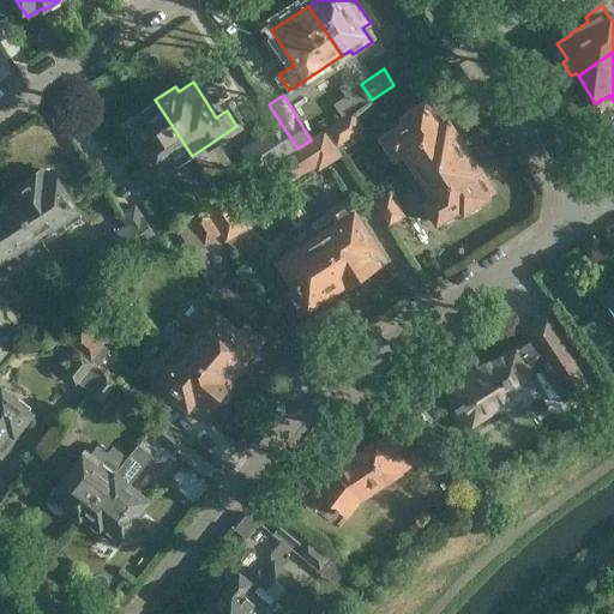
[(409,178),(464,143),(434,95),(403,114),(407,119),(381,134),(409,178)]
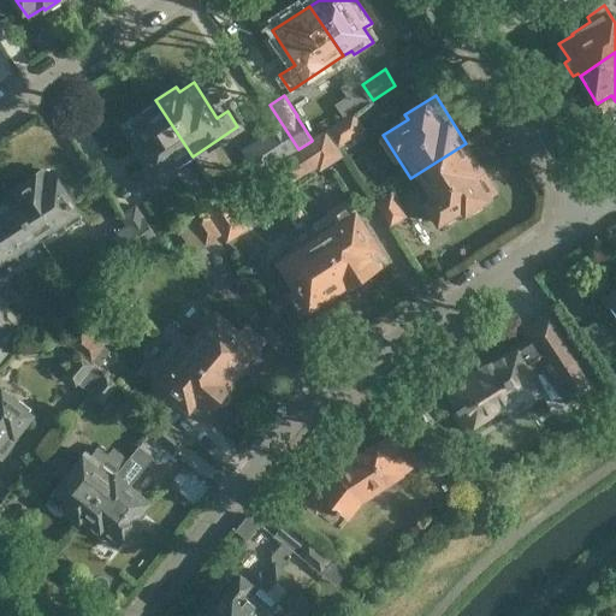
[(137,191),(149,184),(193,157),(155,100),(137,112),(141,117),(126,126),(149,163),(128,176),(137,191)]
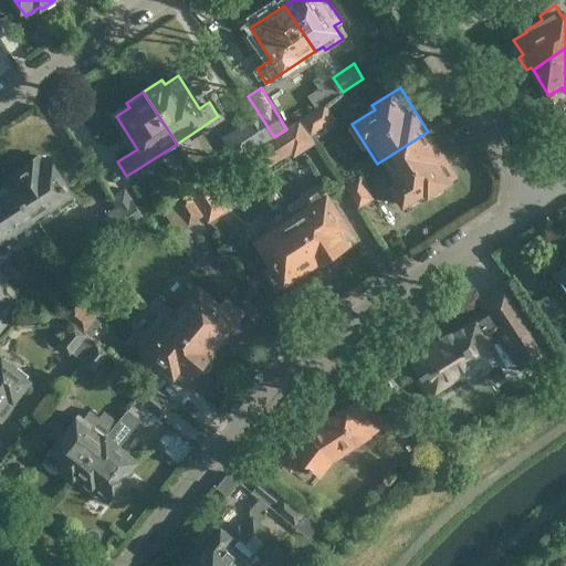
[(245,97),(242,93),(228,103),(242,125),(233,130),(248,154),(251,152),(260,146),(274,137),(248,96),(245,97)]
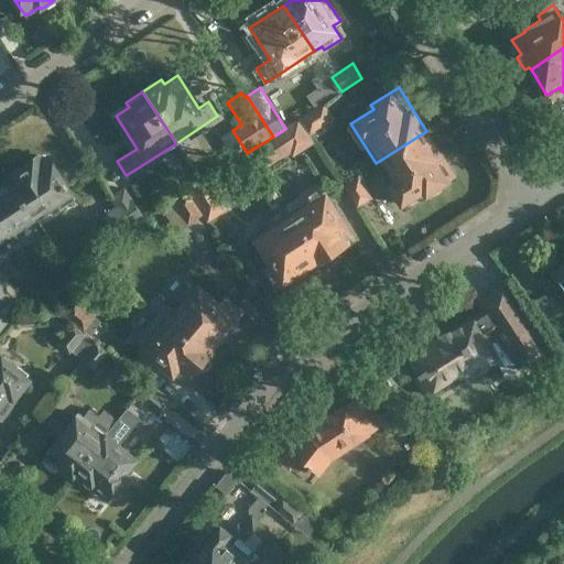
[(324,102),(300,119),(310,134),(334,119),(324,102)]
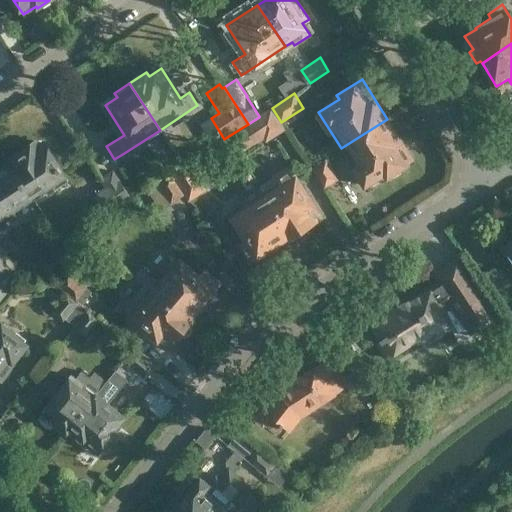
[(259,117),(248,124),(235,132),(227,137),(240,155),(264,140),(266,143),(286,130),(281,122),(272,108),(259,116),(259,117)]
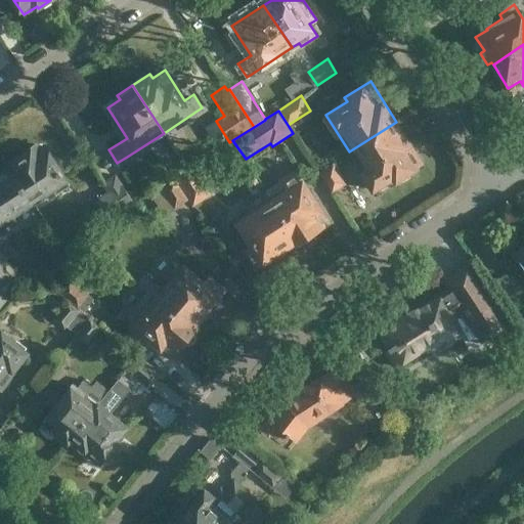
[(422,162),(396,122),(349,151),(373,188),(394,174),(396,178),(422,162)]
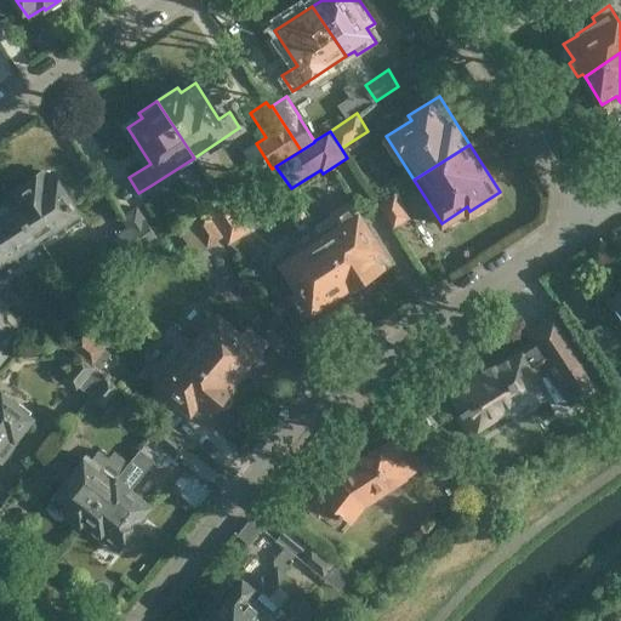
[(12,199),(39,238),(63,222),(66,227),(83,216),(53,170),(46,175),(44,171),(6,194),(9,199),(10,201),(12,199)]
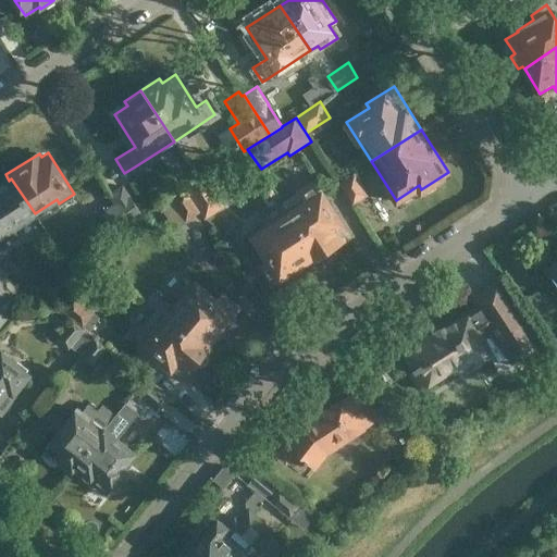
[(355,173),(338,184),(353,206),(369,195),(355,173)]
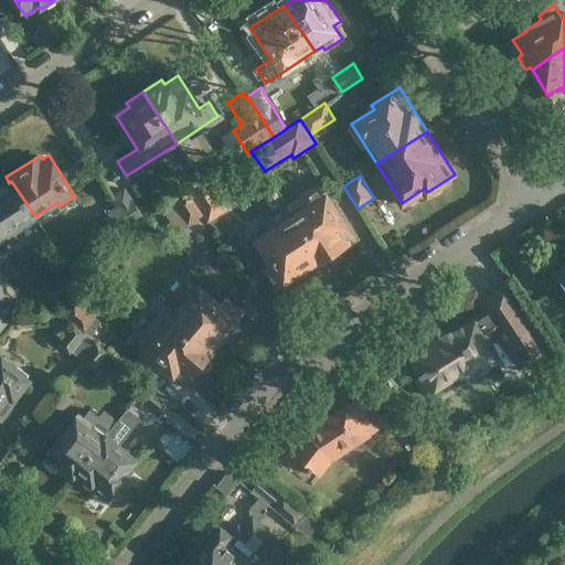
[(190,191),(205,214),(220,205),(225,201),(210,178),(190,191)]
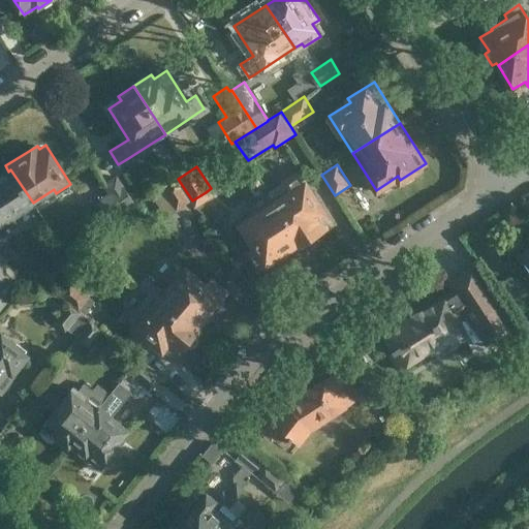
[(8,172),(7,169),(0,175),(0,229),(0,230),(16,220),(12,216),(33,203),(10,169),(8,172)]
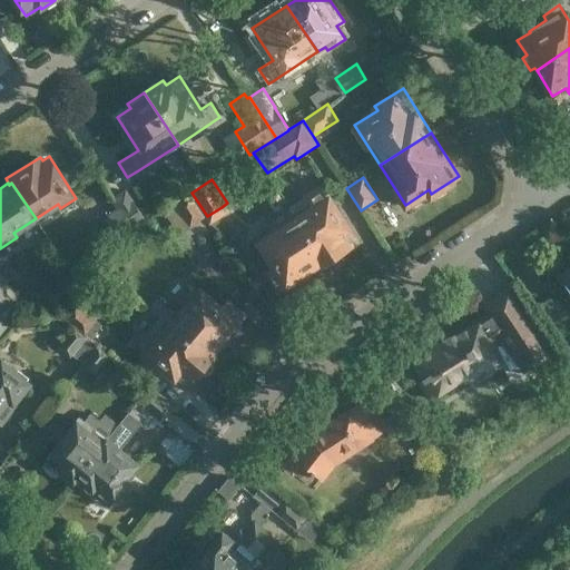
[(342,261),(342,253),(357,242),(349,227),(351,226),(323,183),(305,194),(306,196),(291,206),(301,220),(327,262),(335,265),(342,261)]
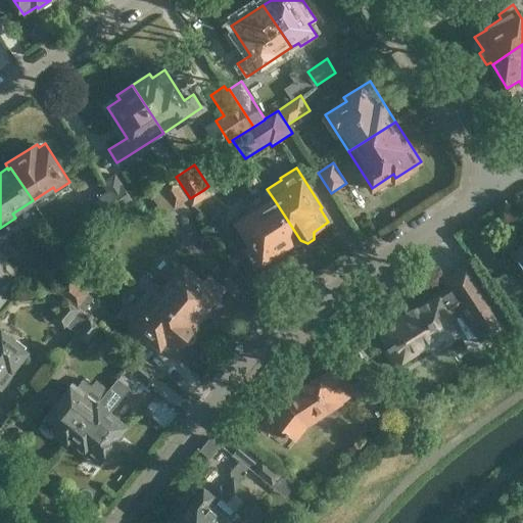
[(105,192),(119,214),(134,203),(116,174),(102,183),(107,191),(105,192)]
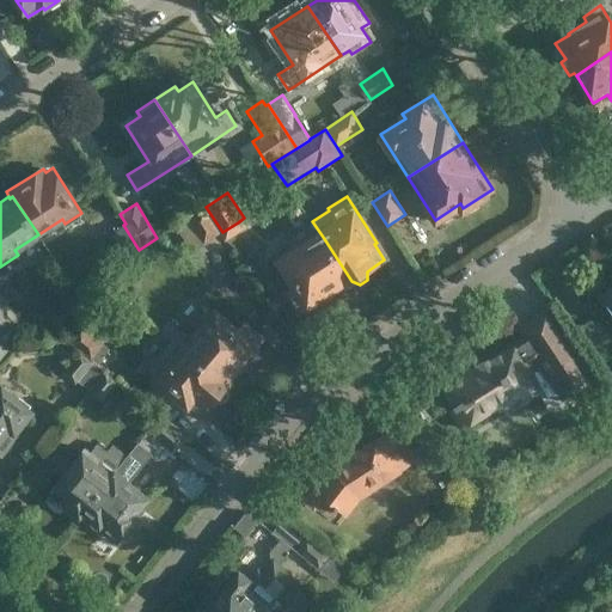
[(193,252),(222,232),(206,207),(176,226),(193,252)]
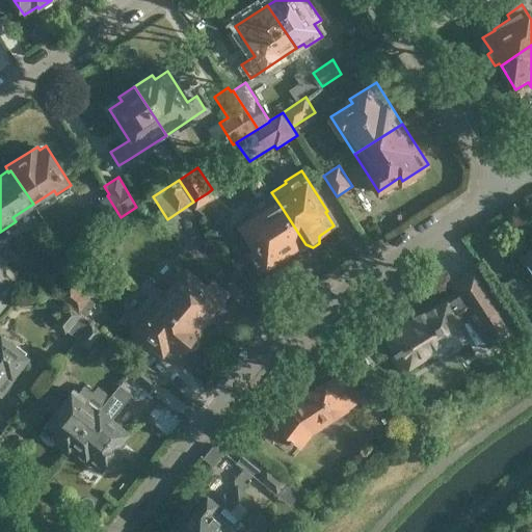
[(110,224),(121,217),(107,195),(96,203),(110,224)]
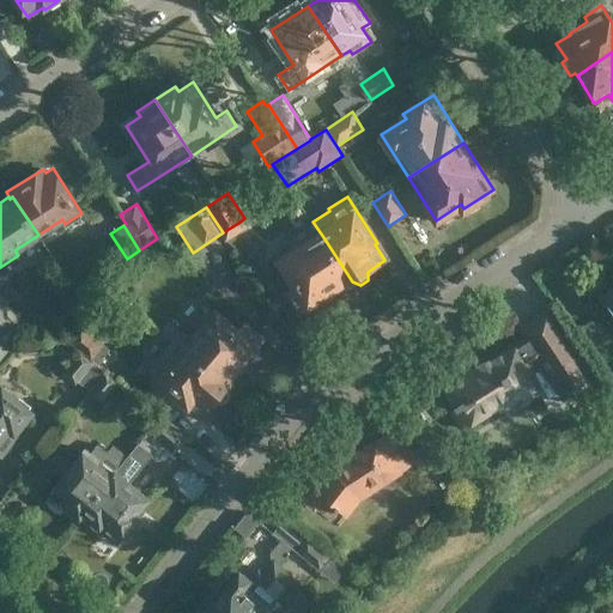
[(352,281),(323,237),(307,248),(303,242),(278,258),(295,284),(287,289),(301,309),(347,280),(350,283),(352,281)]
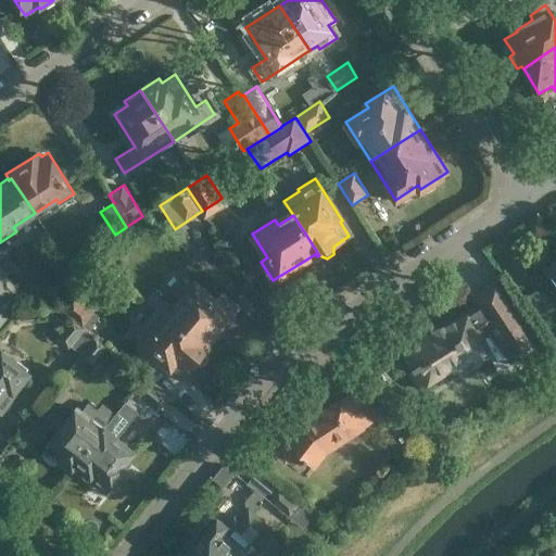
[(555,253),(555,261),(544,269),(555,288),(555,253)]
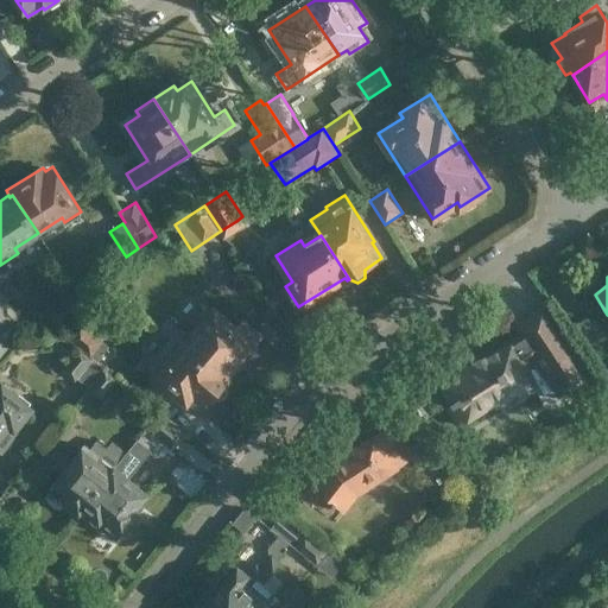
[(0,333),(1,335),(14,325),(16,325),(0,302),(0,333)]
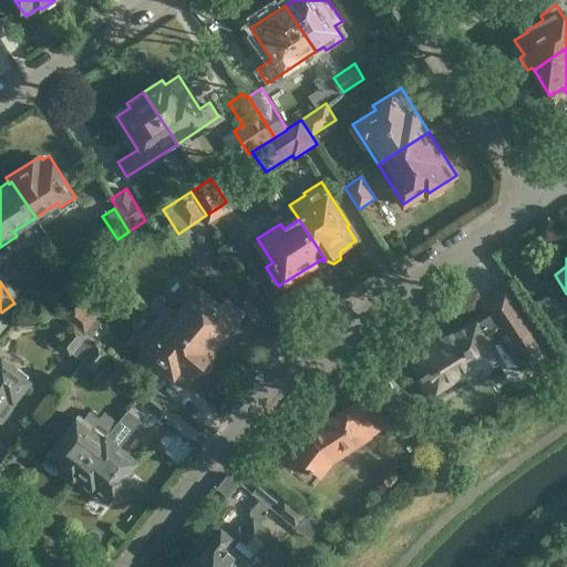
[(522,366),(549,348),(507,281),(480,299),(485,309),(436,340),(433,334),(406,351),(422,374),(416,378),(428,394),(461,374),(462,377),(494,356),(484,339),(500,330),(522,366)]
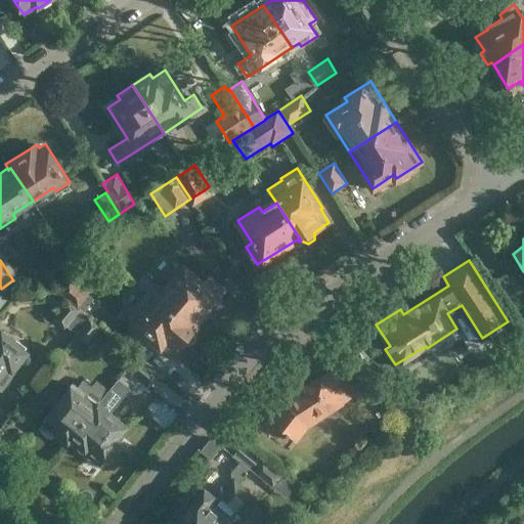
[(204,280),(184,264),(161,293),(158,290),(160,287),(143,272),(136,281),(148,291),(195,331),(199,326),(195,324),(224,289),(208,275),(204,280)]
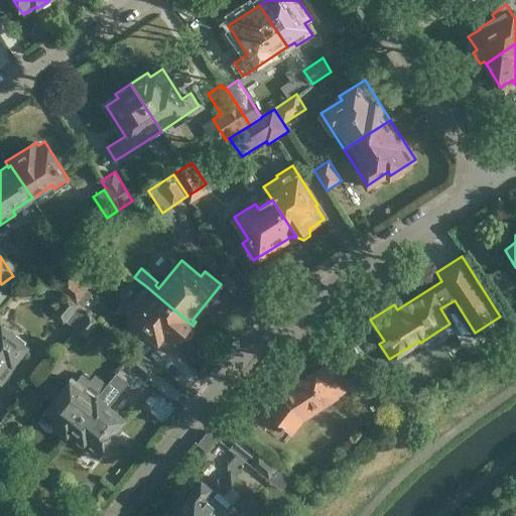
[(83,307),(93,294),(68,274),(57,287),(83,307)]
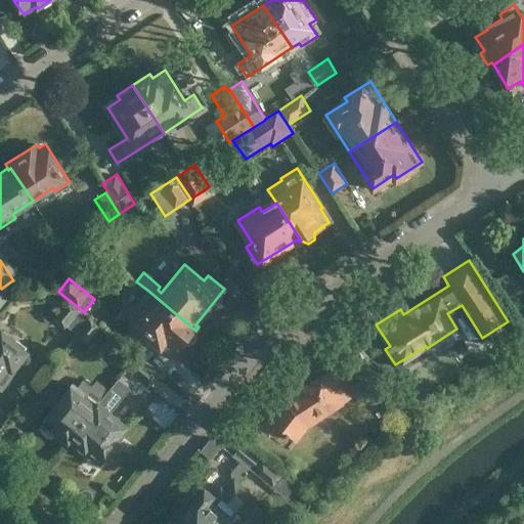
[(0,309),(10,297),(1,289),(0,287),(0,309)]
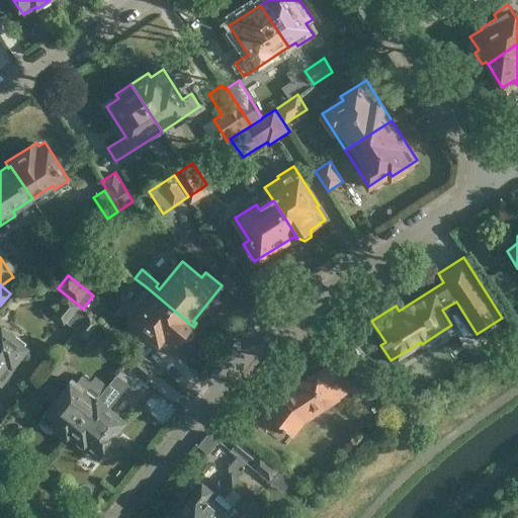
[(193,327),(147,287),(138,298),(136,297),(122,313),(159,343),(161,341),(173,351),(183,339),(188,340),(193,334),(191,329),(193,327)]
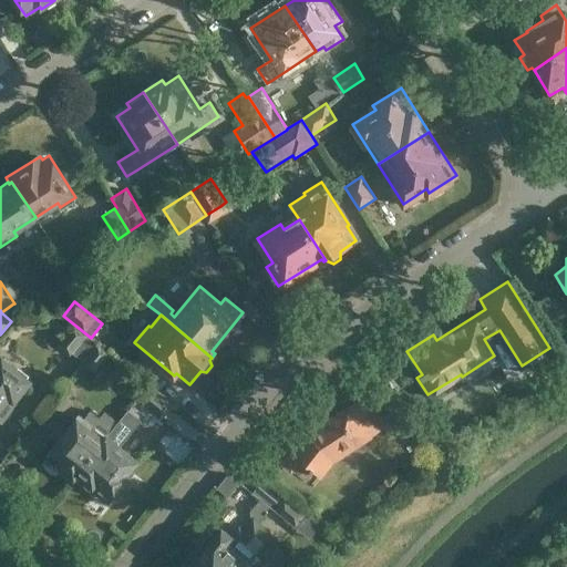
[(82,361),(96,343),(73,326),(57,346),(71,357),(73,354),(82,361)]
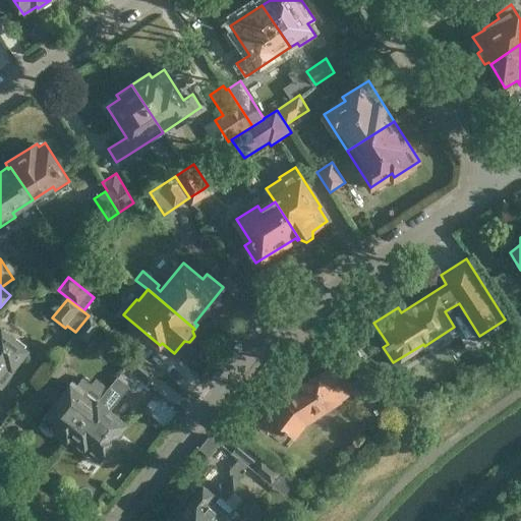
[(89,315),(75,332),(88,342),(102,325),(89,315)]
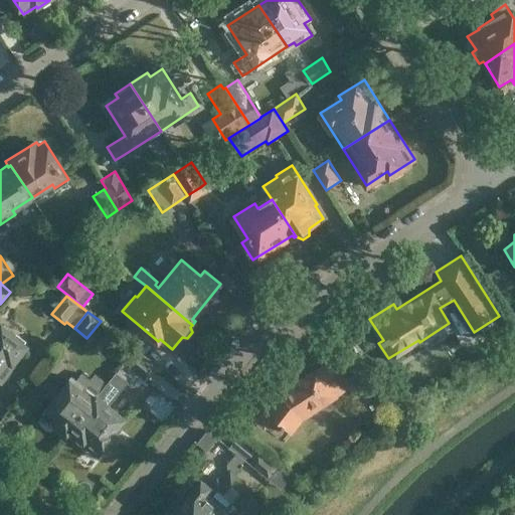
[(10,365),(26,344),(0,323),(0,376),(1,375),(5,378),(13,368),(10,365)]
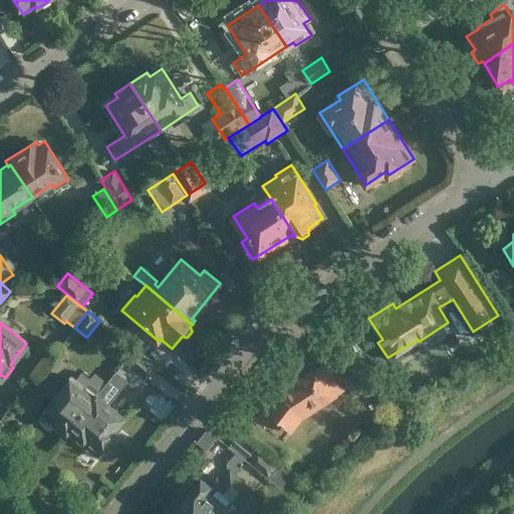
[(124,362),(141,375),(146,379),(157,366),(136,350),(135,349),(124,362)]
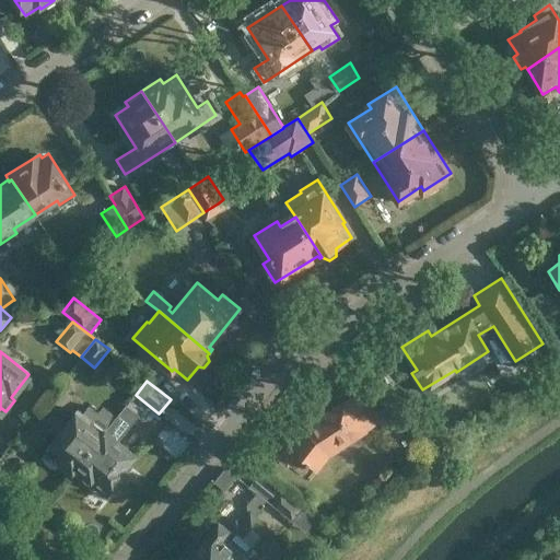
[(329,451),(383,416),(364,387),(305,426),(299,419),(275,448),(290,461),(298,452),(316,467),(329,451)]
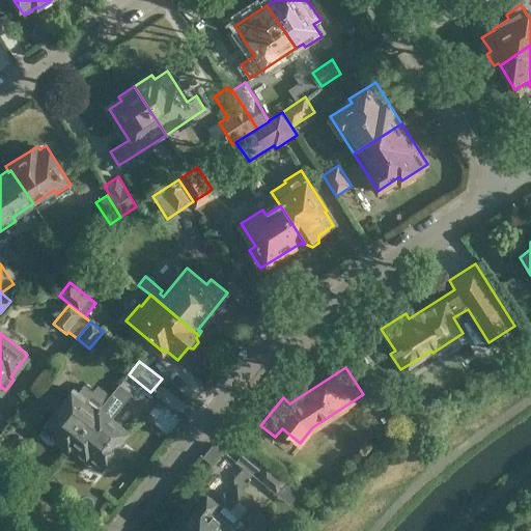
[(109,399),(70,447),(100,473),(126,442),(122,440),(129,431),(112,418),(131,395),(136,398),(145,388),(129,374),(108,398),(109,399)]
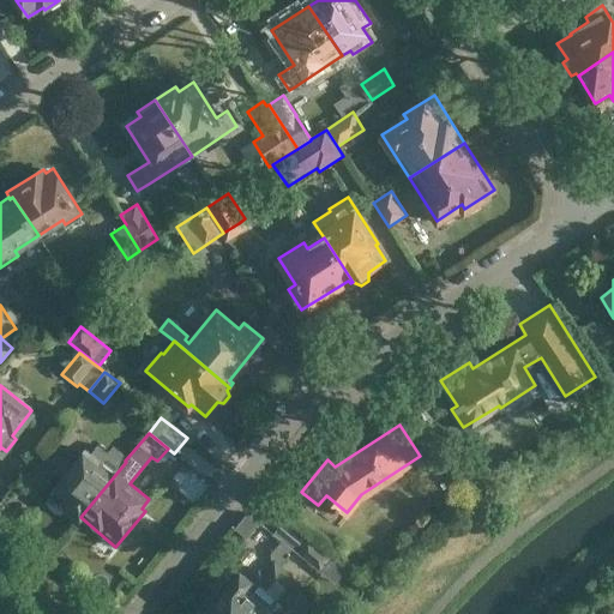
[(88,447),(50,492),(65,504),(65,505),(66,510),(72,515),(77,513),(80,517),(126,462),(125,461),(110,450),(108,452),(97,445),(92,452),(88,447)]
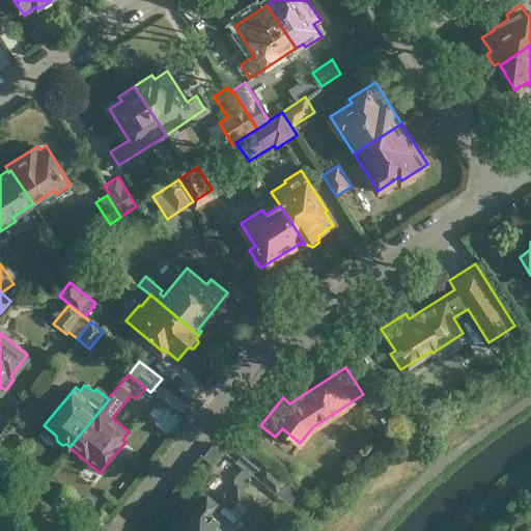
[(239,459),(256,475),(277,492),(285,480),(247,449),(239,459)]
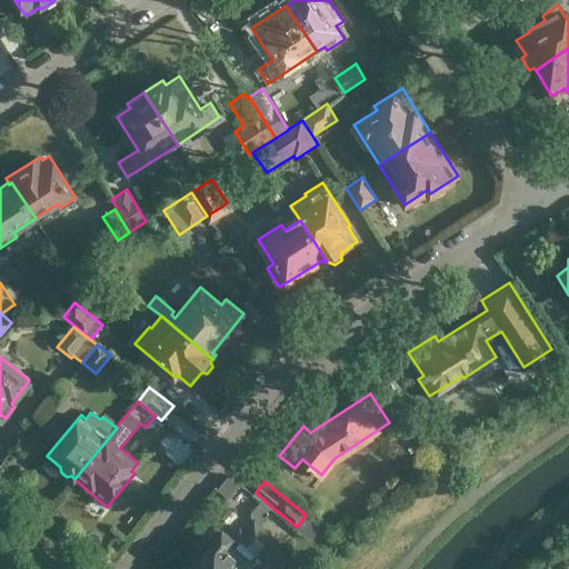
[(240,568),(270,535),(256,522),(247,532),(241,527),(232,537),(223,529),(221,531),(218,528),(207,542),(210,545),(191,568),(240,568)]
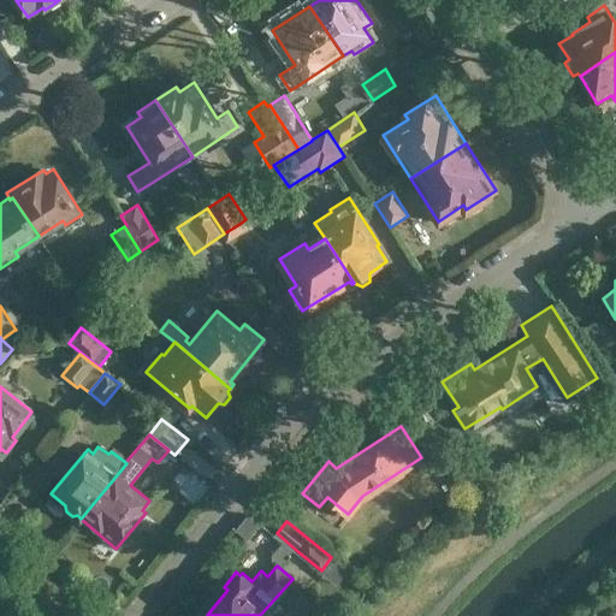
[(284,615),(296,602),(289,596),(298,584),(292,579),(260,615),(284,615)]
